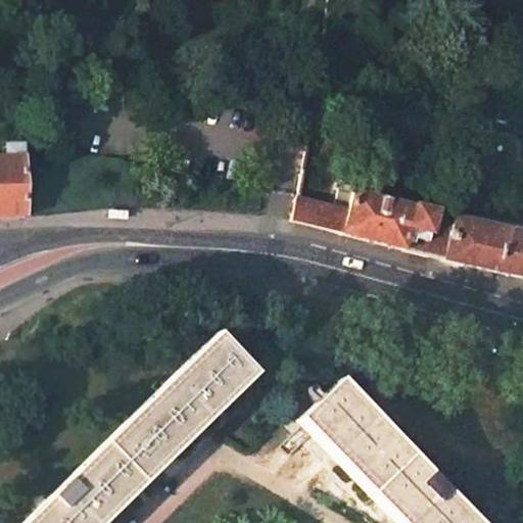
[(286,147),(304,151),(305,143),(307,132),(289,129),(286,147)]
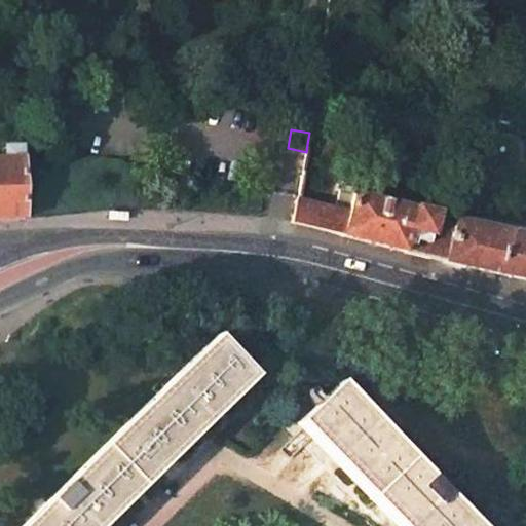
[(0,220),(22,219),(21,167),(21,158),(20,148),(1,149),(2,159),(0,159),(0,220)]
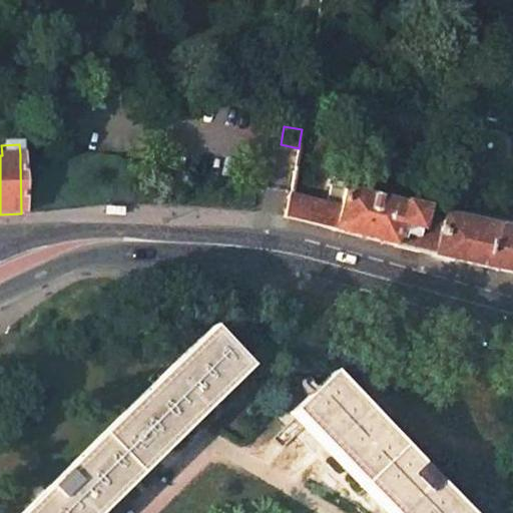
[(346,181),(333,178),(326,205),(290,195),(285,217),(333,230),(344,188),(345,188),(346,181)]
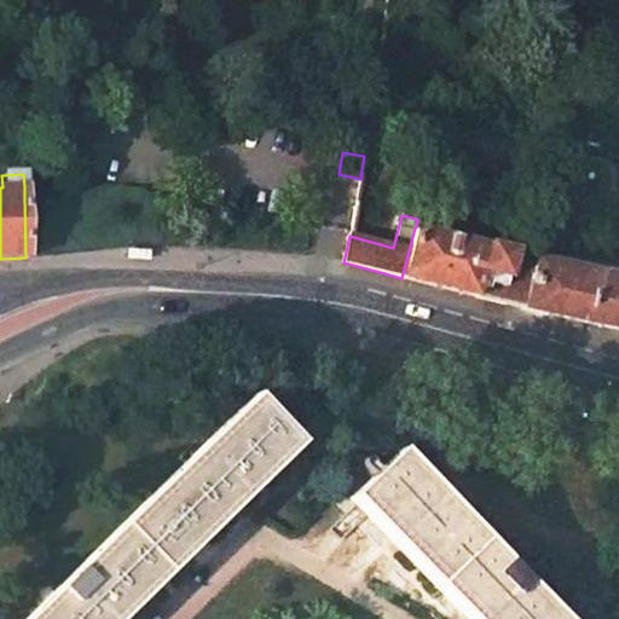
[(510,252),(416,227),(415,227),(401,278),(474,296),(524,308),(534,266),(509,260),(510,252)]
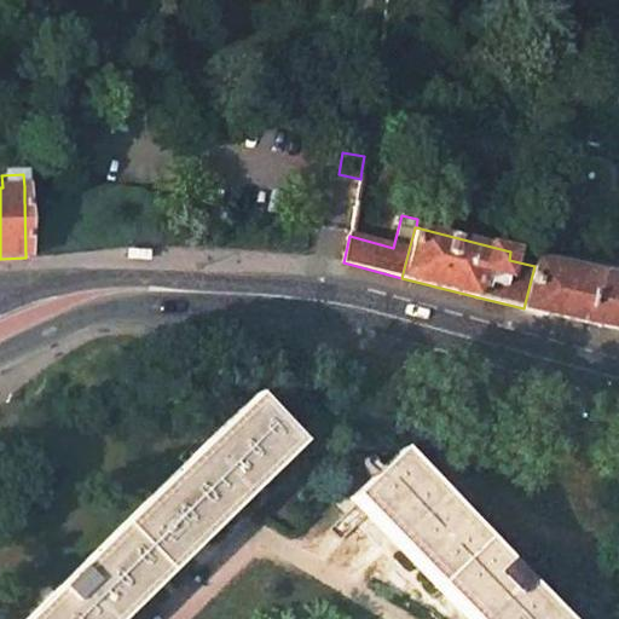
[(618,277),(536,260),(534,266),(524,308),(548,314),(583,322),(618,329),(618,277)]
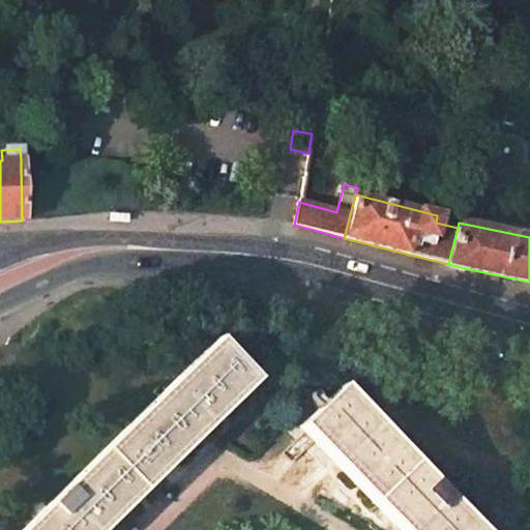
[(95,529),(251,378),(213,341),(188,364),(21,529),(95,529)]
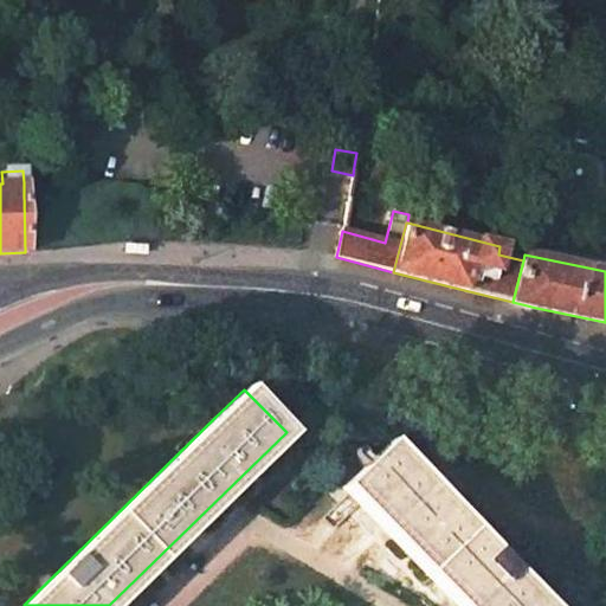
[(349,487),(465,605),(568,605),(401,436),(349,487)]
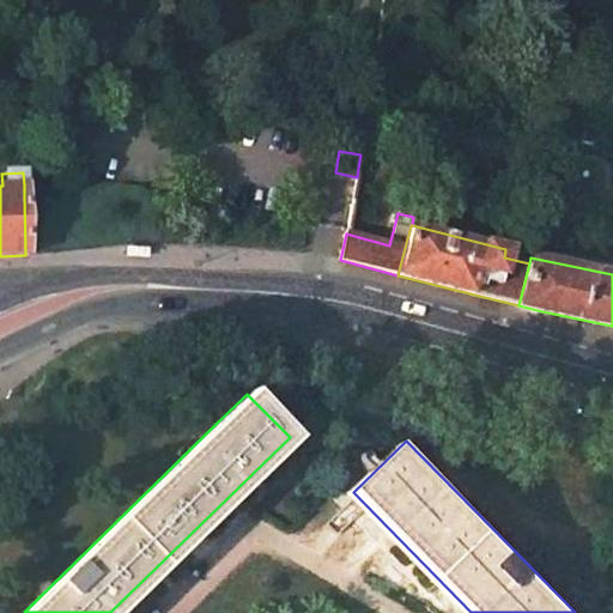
All buildings are outlined.
